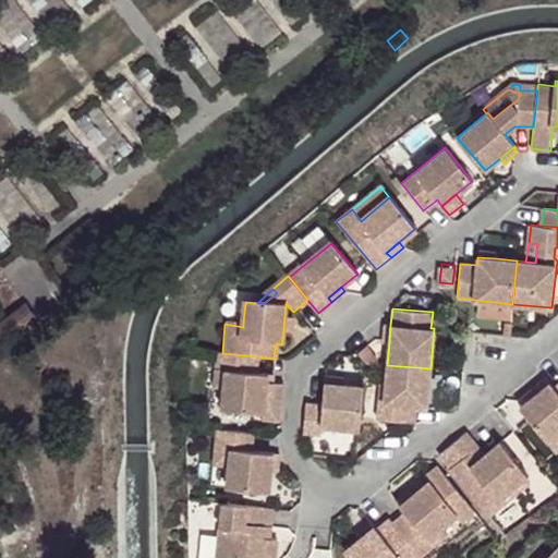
[(292,316),(284,315),(283,330),(291,331),(292,316)]
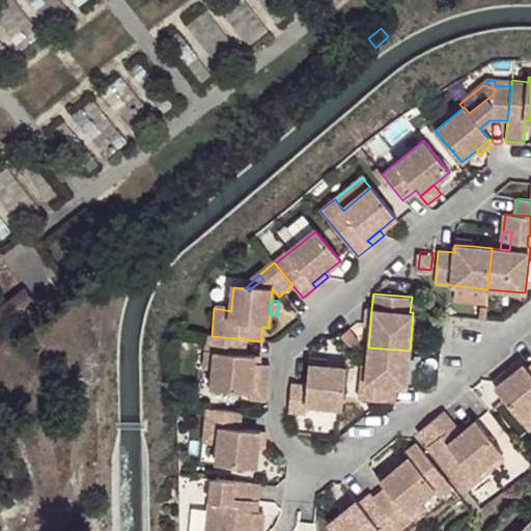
[(212,336),(205,336),(203,353),(213,354),(212,370),(210,390),(249,394),(249,400),(266,401),(269,365),(260,364),(253,364),(253,356),(244,356),(245,339),(212,336)]
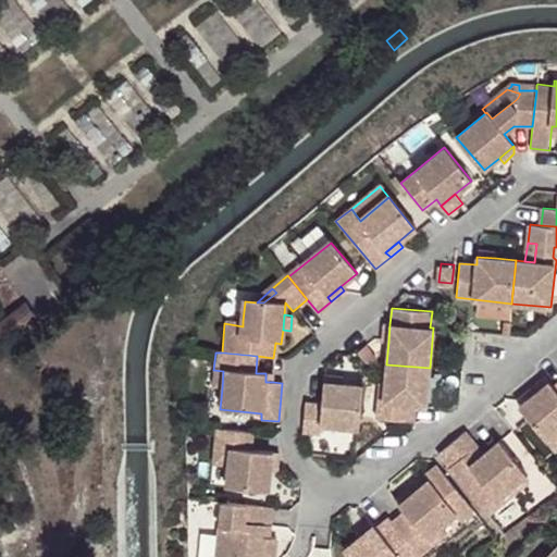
[(430,368),(386,364),(385,384),(381,420),(415,423),(416,407),(425,409),(430,368)]
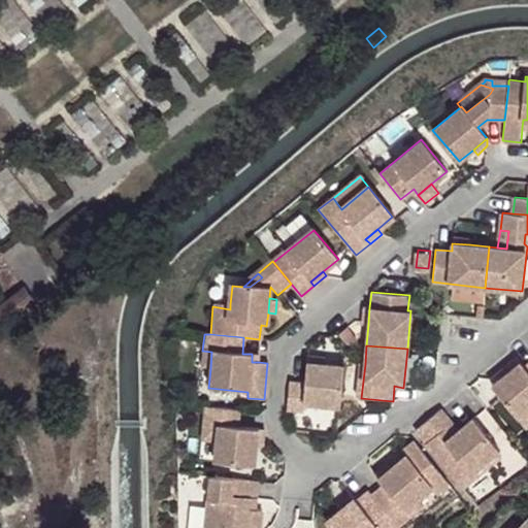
[(211,352),(202,351),(201,367),(210,368),(211,352)]
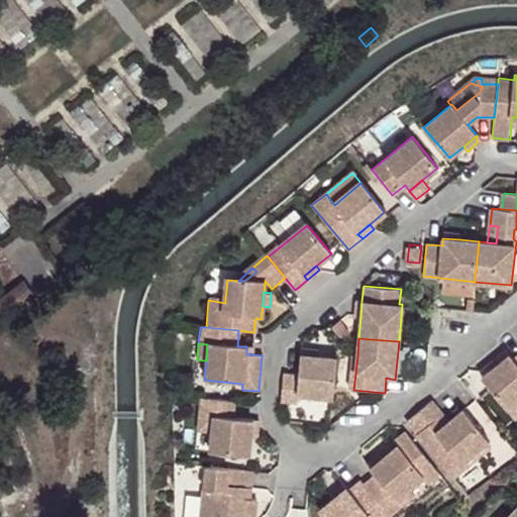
[(496,365),(509,353),(505,348),(492,359),(496,365)]
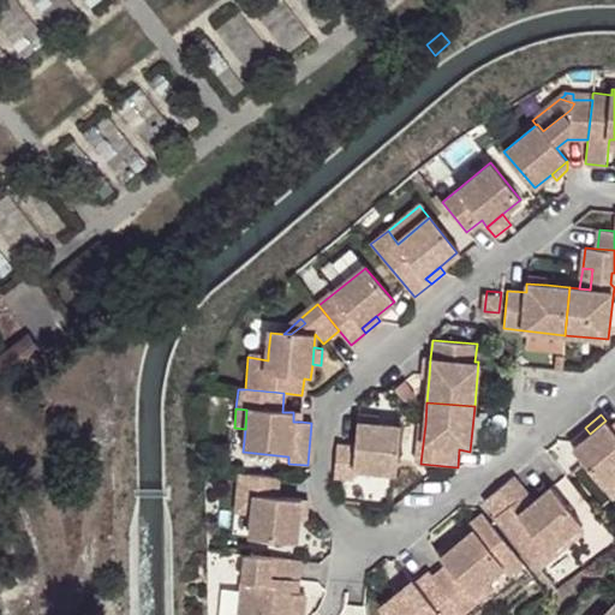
[(376,423),(357,421),(354,446),(336,443),(333,476),(353,478),(353,470),(395,475),(400,424),(376,423)]
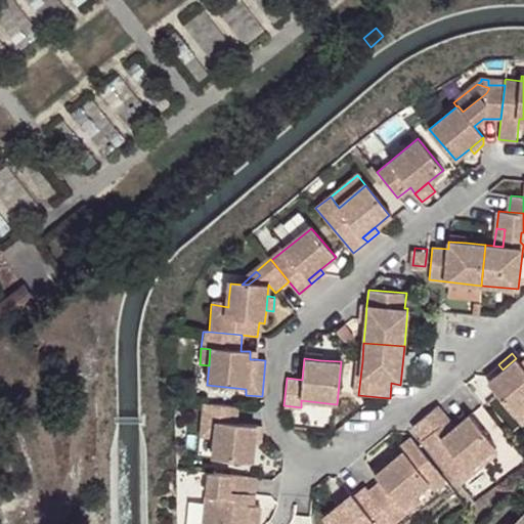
[(503,369),(488,382),(515,413),(523,405),(523,360),(520,363),(516,358),(503,369)]
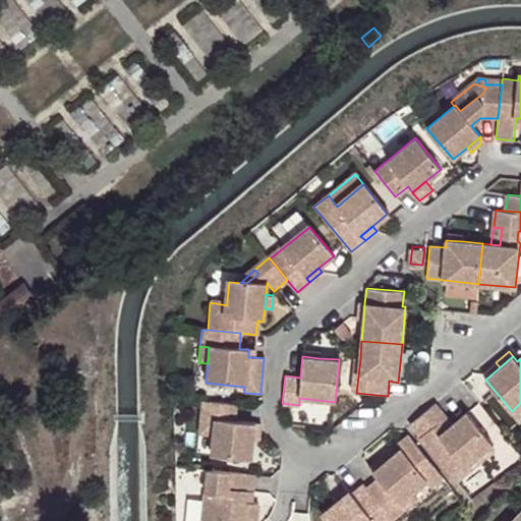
[(356,393),(360,359),(355,359),(351,393),(356,393)]
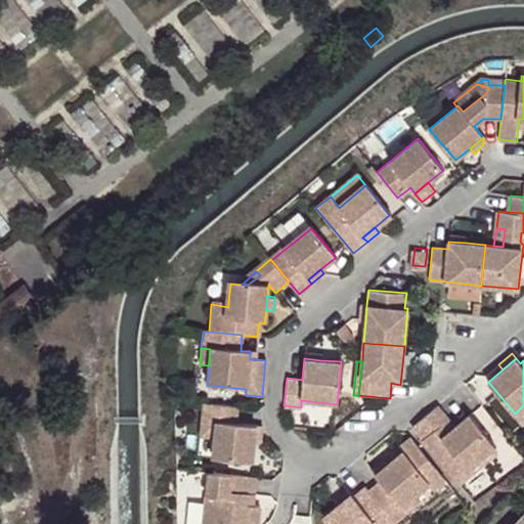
[(203,404),(201,423),(216,424),(215,439),(212,457),(252,462),(254,442),(256,426),(236,424),(237,407),(203,404)]
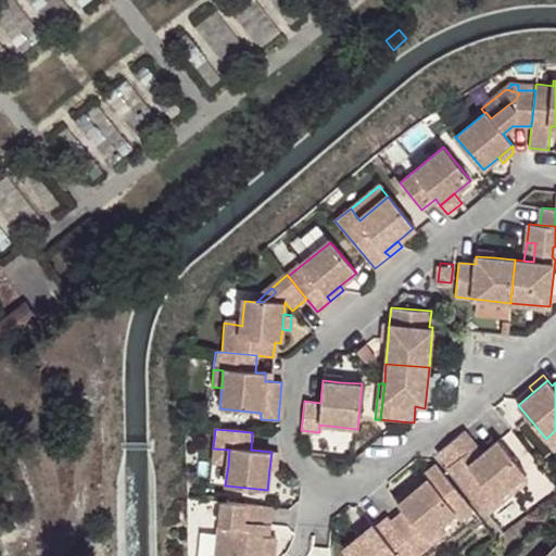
[(440,456),(481,506),(493,496),(496,500),(527,474),(500,440),(472,462),(466,454),(478,445),(465,429),(440,450),(440,456)]
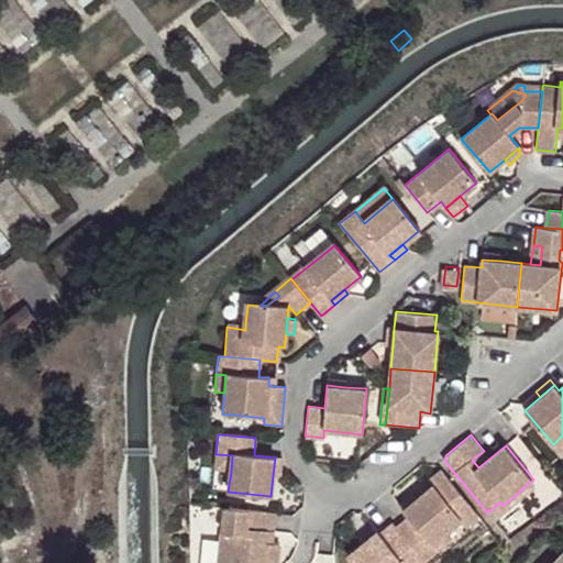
[(562,435),(553,444),(562,456),(562,455),(562,435)]
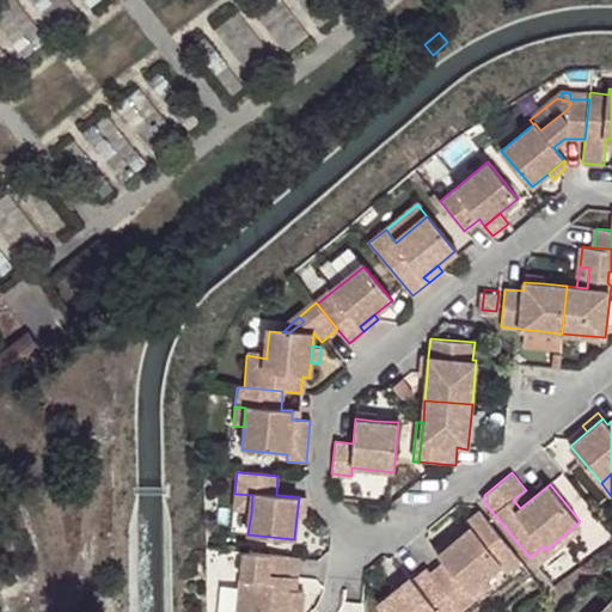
[(252,495),(234,494),(232,512),(251,513),(252,495)]
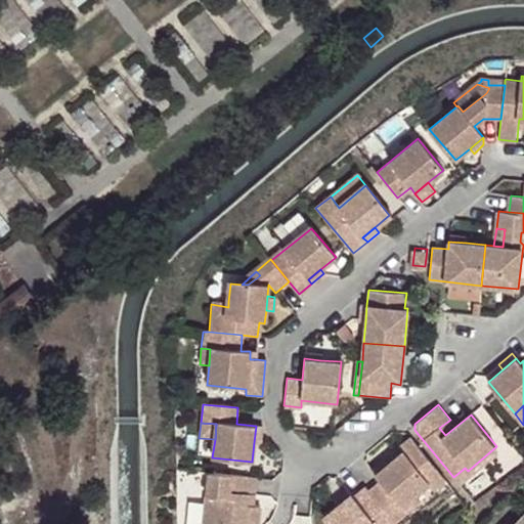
[(263,427),(256,426),(254,442),(263,443),(263,427)]
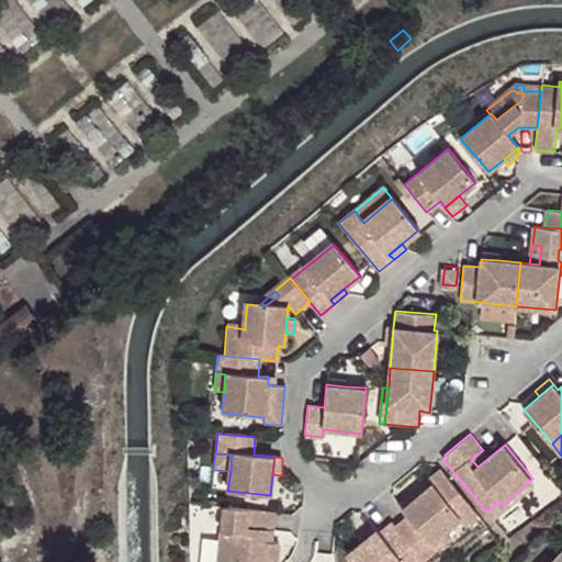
[(459,517),(464,524),(478,514),(440,468),(428,479),(433,484),(416,497),(402,509),(408,516),(395,527),(423,561),(437,550),(429,541),(459,517)]
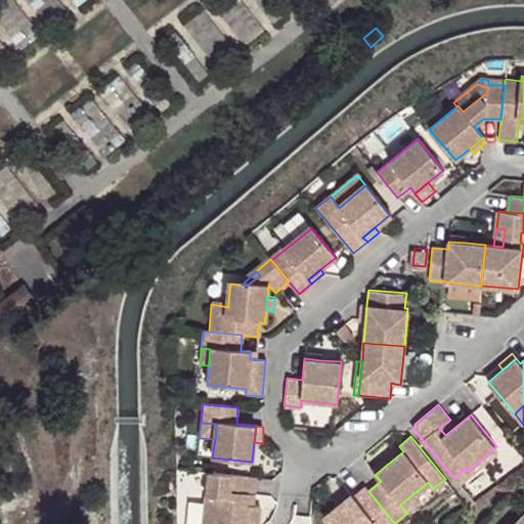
[(370,470),(375,475),(388,464),(384,459),(370,470)]
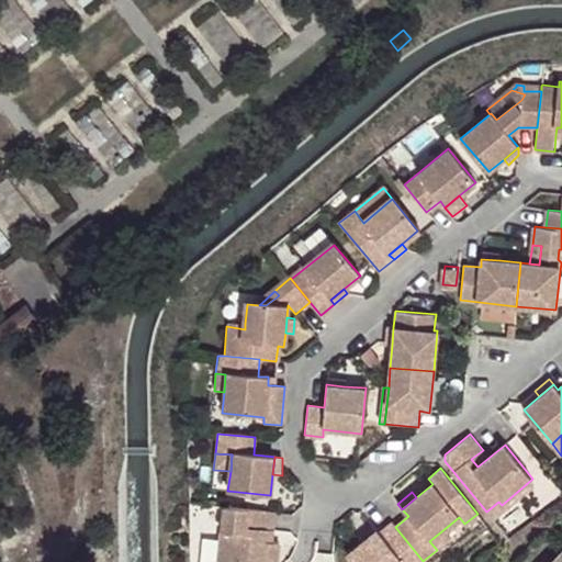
[(272,512),(221,507),(214,561),(265,561),(266,561),(276,561),(277,561),(279,541),(270,541),(265,541),(266,531),(271,531),(272,512)]
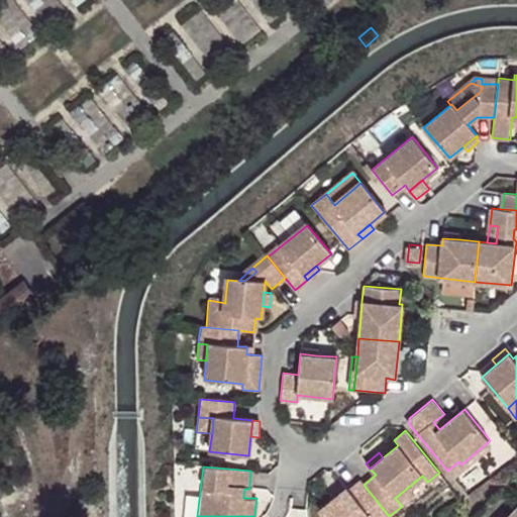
[(364,485),(362,482),(348,494),(345,491),(333,500),(318,513),(321,516),(390,516),(389,516),(364,485)]
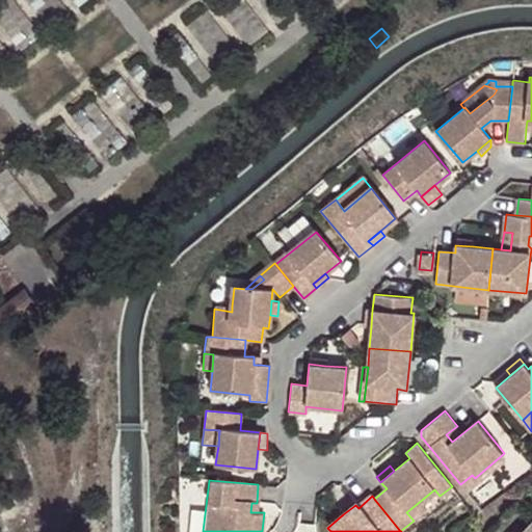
[(339,510),(343,514),(355,505),(352,500),(339,510)]
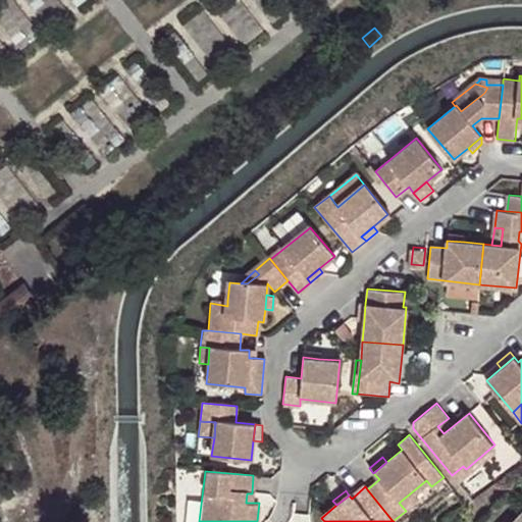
[(521,521),(521,511),(511,521),(521,521)]
